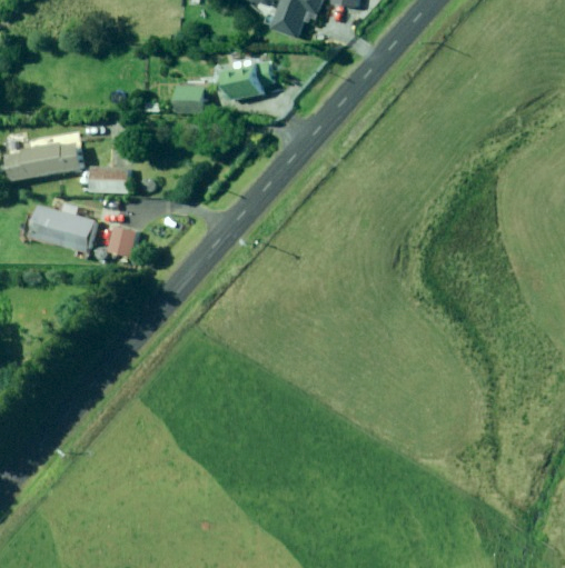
[(279,0),(283,1),(273,26),(271,29),(299,39),(300,36),(310,11),(318,15),(324,0),(323,0),(279,0)]
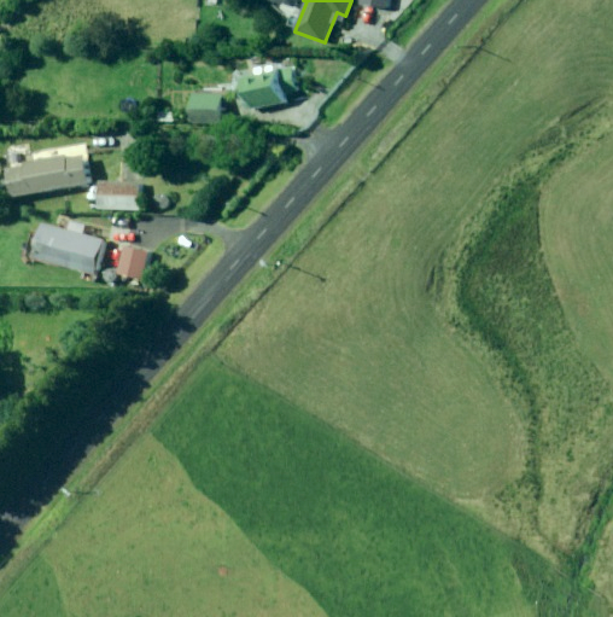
[(278,69),(276,64),(276,63),(234,73),(234,74),(233,74),(231,75),(225,76),(227,85),(228,93),(237,91),(240,103),(247,110),(285,102),(284,94),(287,94),(296,92),(290,67),(278,69)]
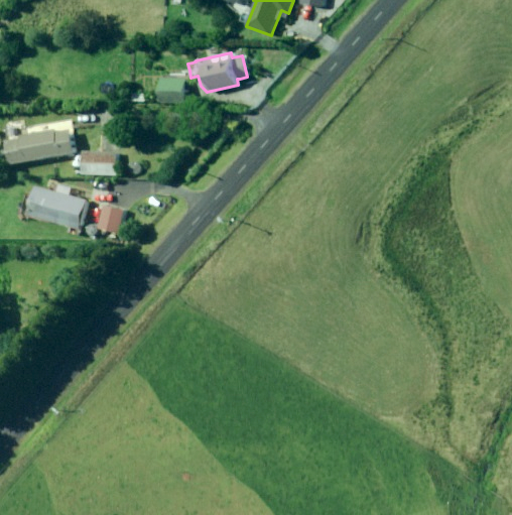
[(158,102),(184,103),(184,79),(159,78),(158,100),(158,102)]
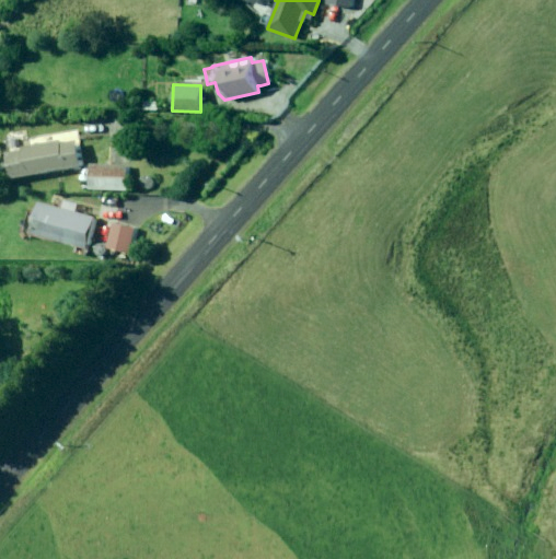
[(153,101),(140,101),(140,109),(153,109),(153,101)]
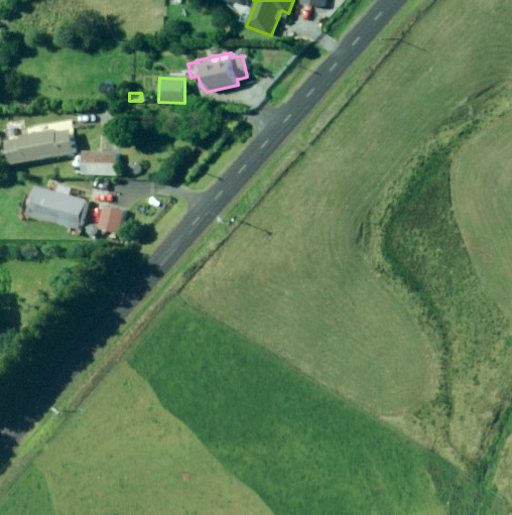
[(68,129),(67,129),(53,131),(52,129),(7,137),(8,139),(1,140),(6,164),(73,153),(68,129)]
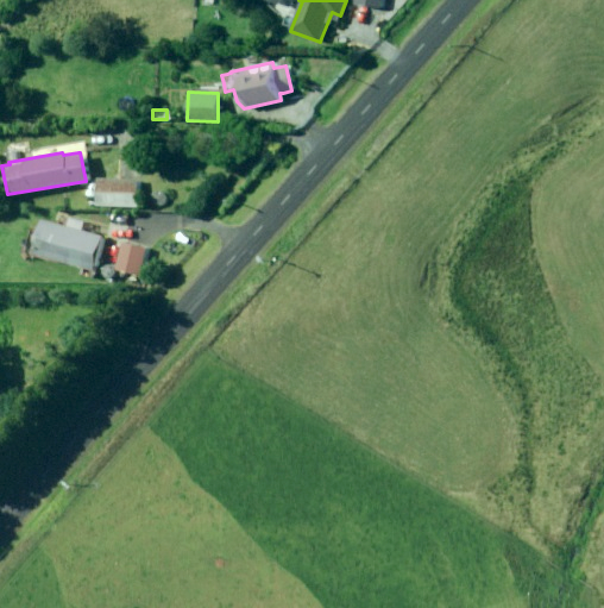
[(136,179),(112,179),(94,177),(94,182),(94,186),(93,206),(134,207),(136,179)]
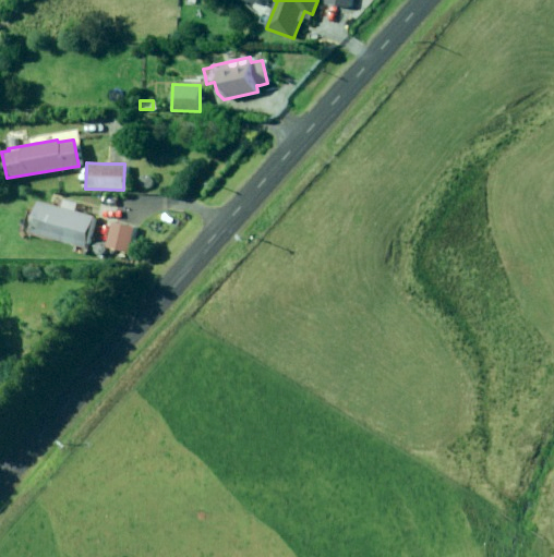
[(73,212),(75,204),(61,200),(60,202),(59,207),(36,201),(32,214),(27,232),(83,247),(92,216),(88,216),(73,212)]
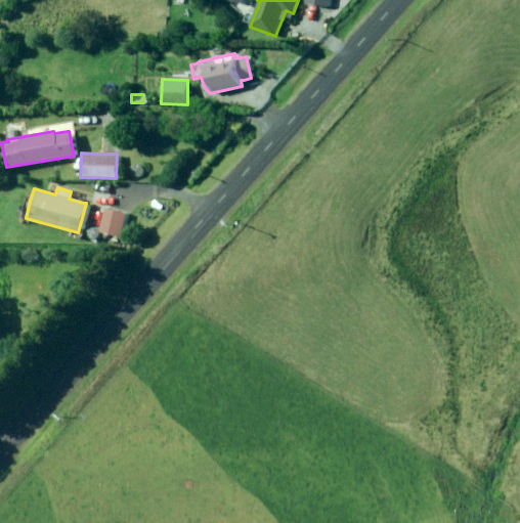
[(118,237),(124,214),(103,209),(99,226),(97,231),(118,237)]
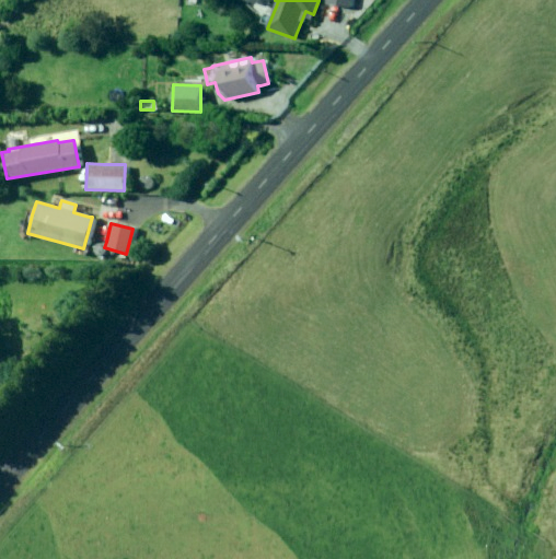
All buildings are outlined.
